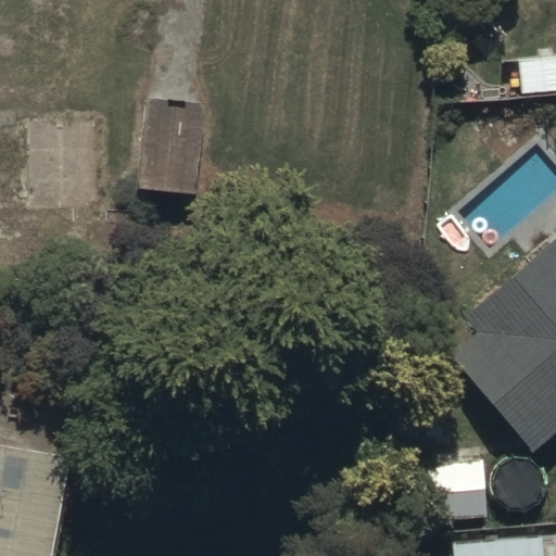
[(210,102),(143,96),(135,187),(200,193),(210,102)]
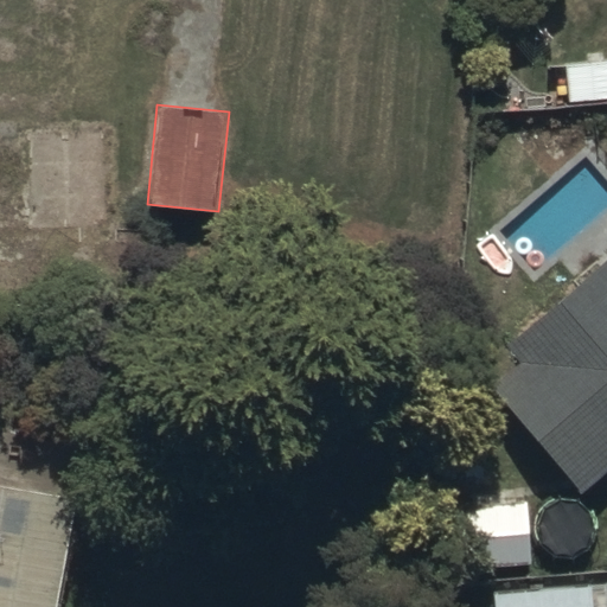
[(606,256),(503,346),(519,365),(497,385),(588,491),(606,474),(606,256)]
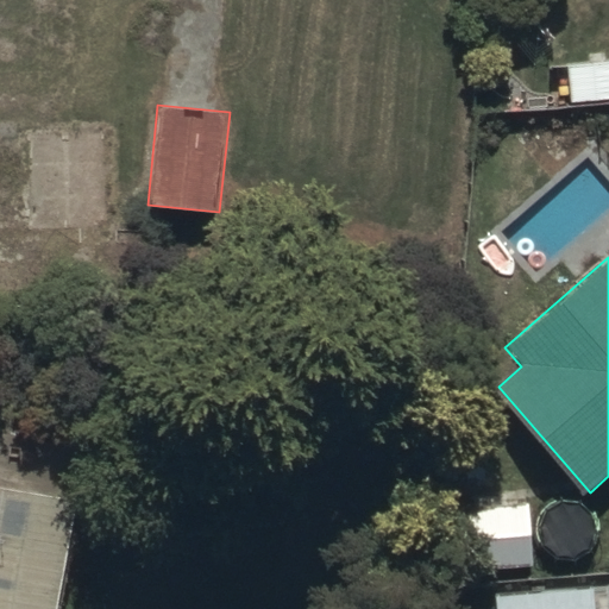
[(0,608),(58,608),(79,498),(0,484),(0,608)]
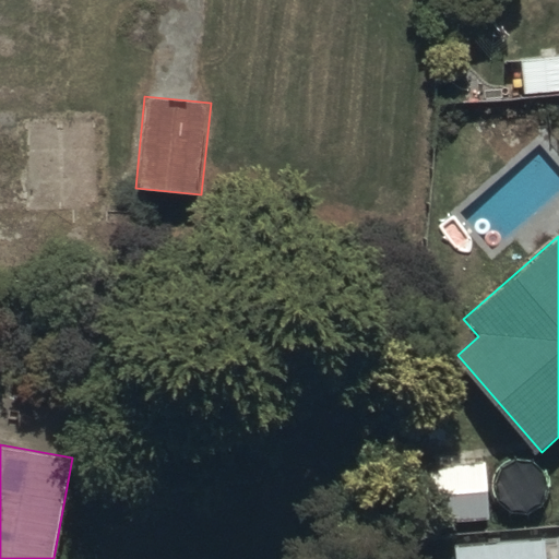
[(488,459),(412,461),(414,521),(490,518),(488,459)]
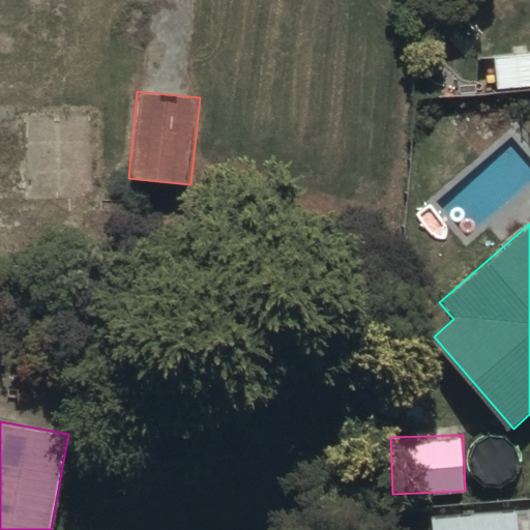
[(529,529),(529,507),(428,517),(429,529),(529,529)]
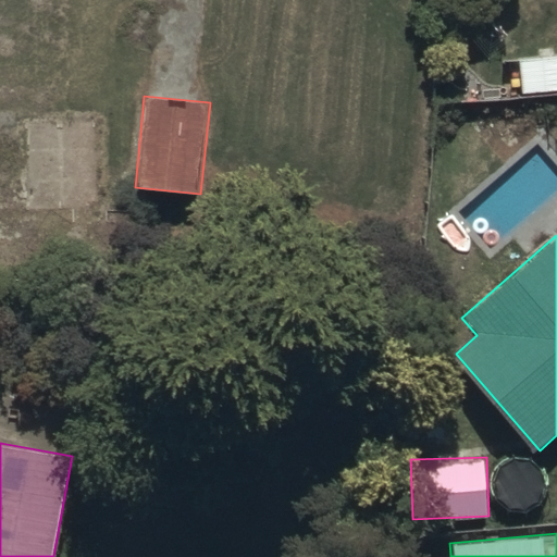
All buildings are outlined.
